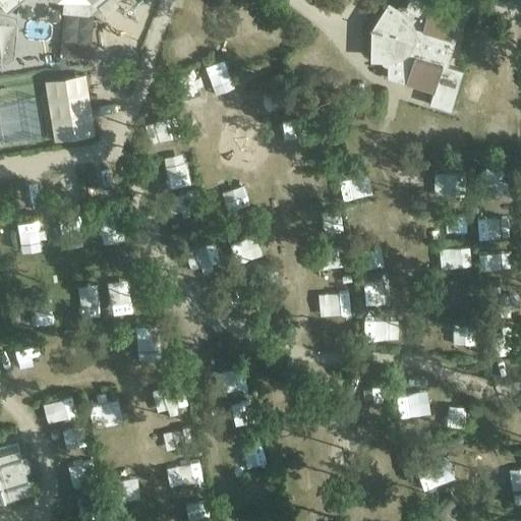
[(0,0),(0,2),(7,11),(20,0),(0,0)]
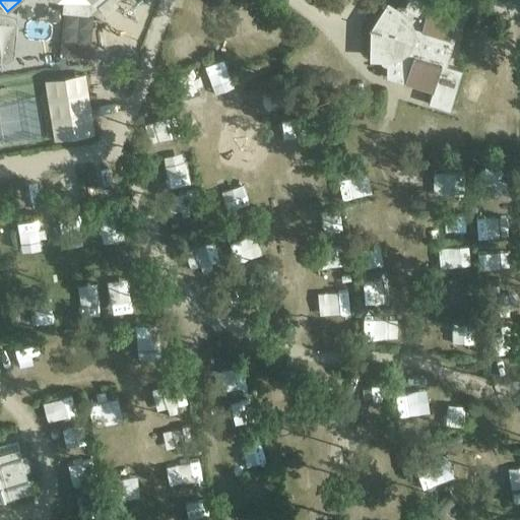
[(392,6),(375,28),(375,58),(387,58),(387,77),(434,91),(442,65),(446,66),(455,38),(450,37),(458,10),(425,0),(409,0),(402,12),(392,6)]
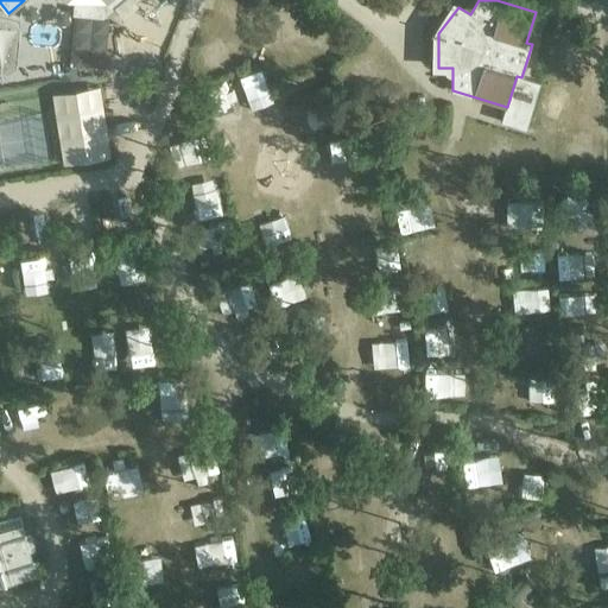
[(111,158),(100,87),(52,94),(63,166),(111,158)]
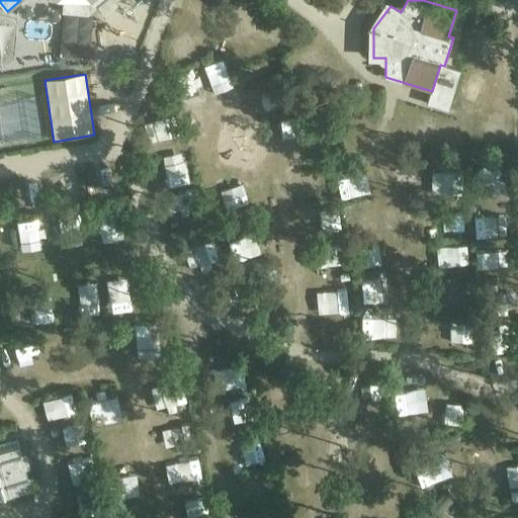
[(457,195),(457,183),(429,184),(429,196),(457,195)]
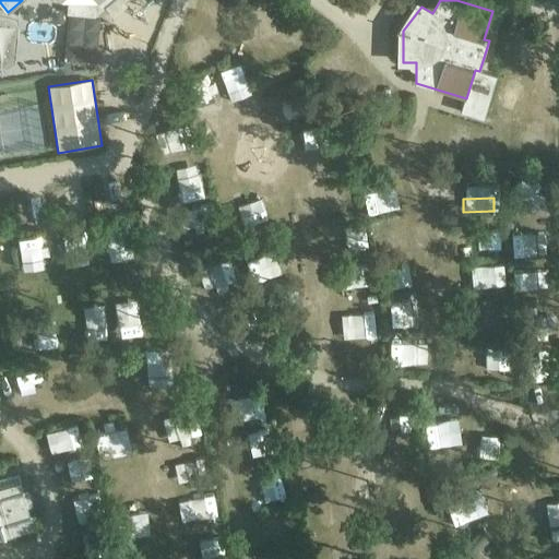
[(518,247),(518,271),(540,271),(540,247),(518,247)]
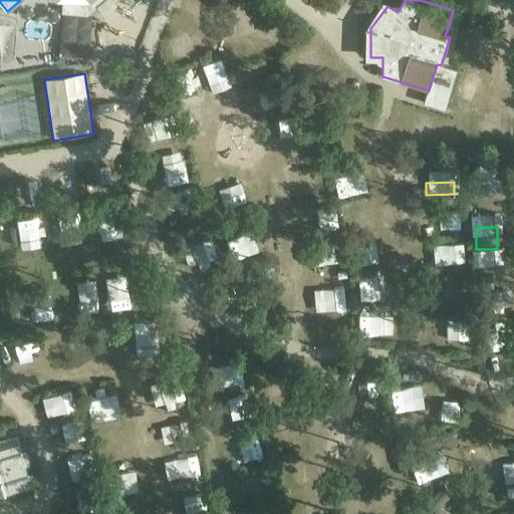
[(135,369),(157,368),(155,337),(133,339),(135,369)]
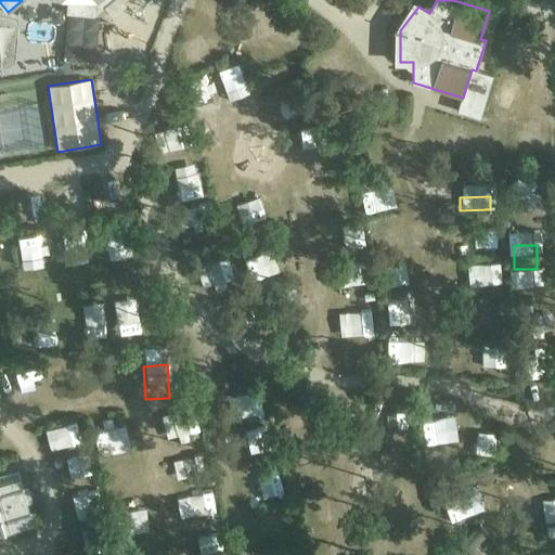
[(12,386),(0,387),(0,404),(14,402),(12,386)]
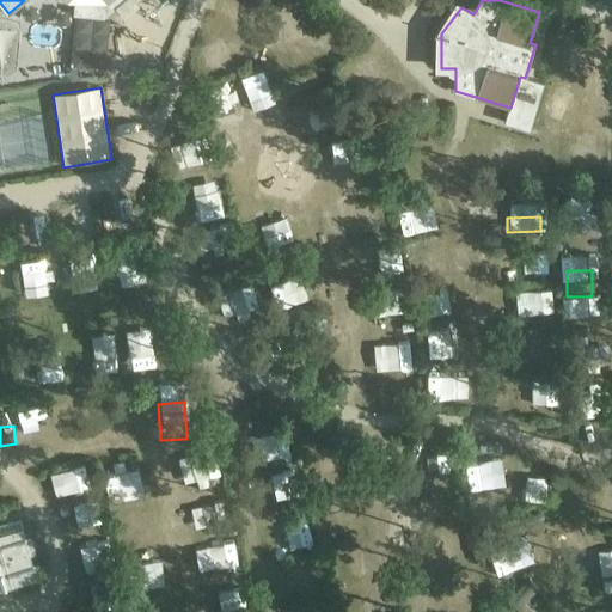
[(0,589),(12,586),(12,585),(36,577),(19,519),(0,525),(0,589)]
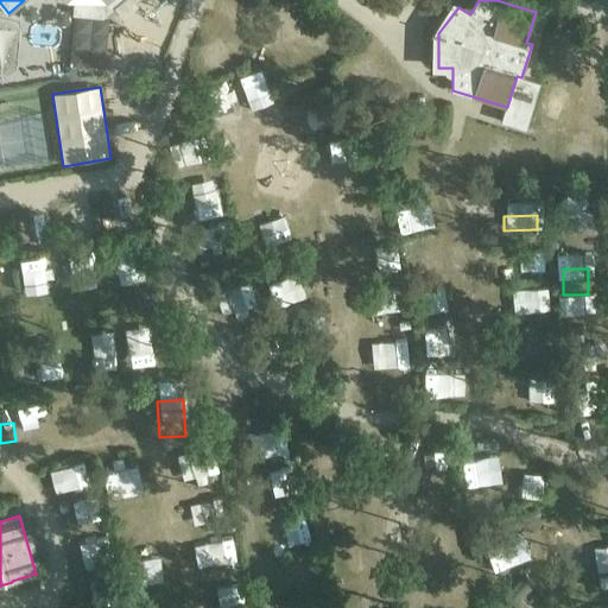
[(7,597),(31,589),(27,578),(4,586),(7,597)]
